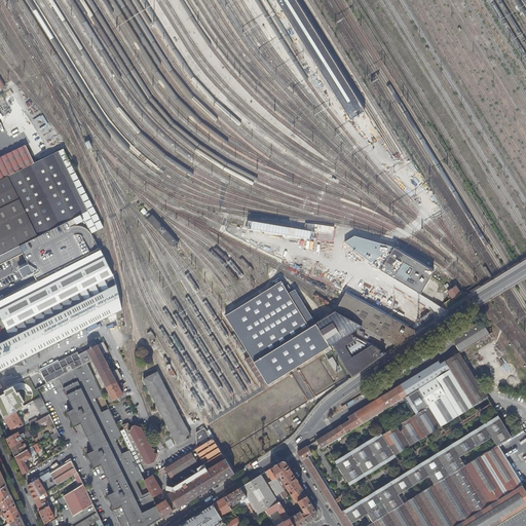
[(276,0),(350,119),(365,111),(295,0),(276,0)]
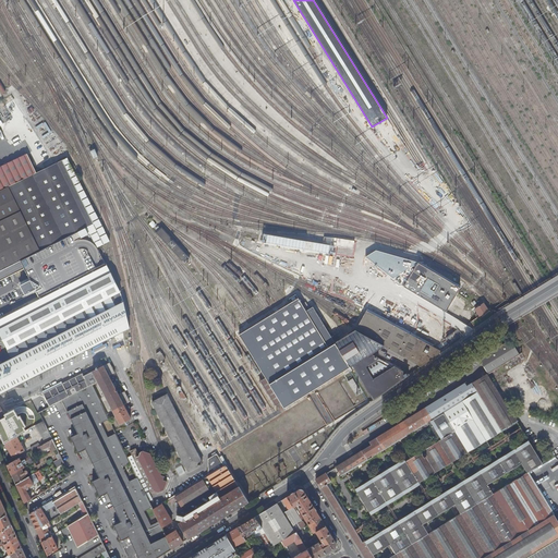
[(43,164),(51,158),(14,100),(7,105),(43,164)]
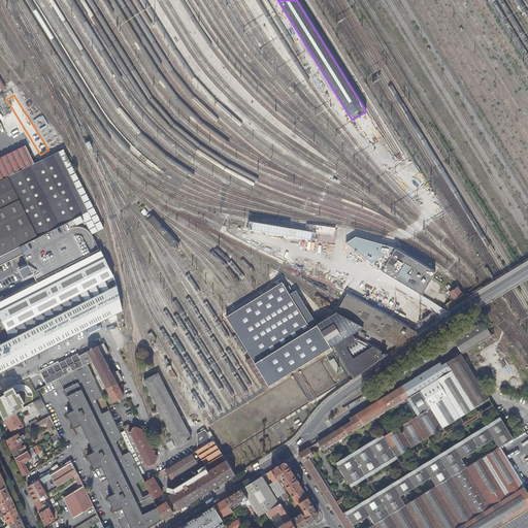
[(0,159),(0,180),(35,163),(27,146),(0,159)]
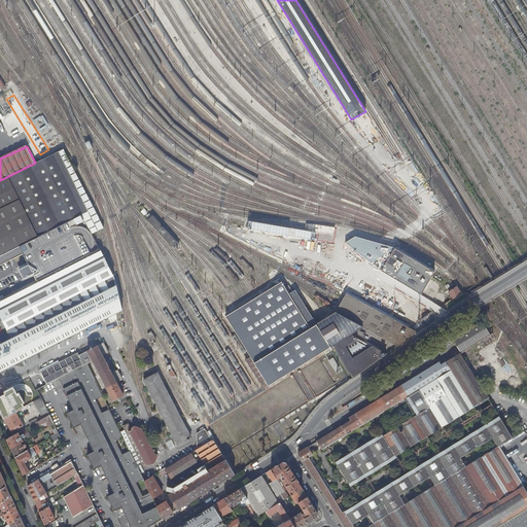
[(86,221),(94,235),(105,229),(98,215),(65,149),(55,153),(84,214),(81,215),(85,220),(86,220),(86,221)]
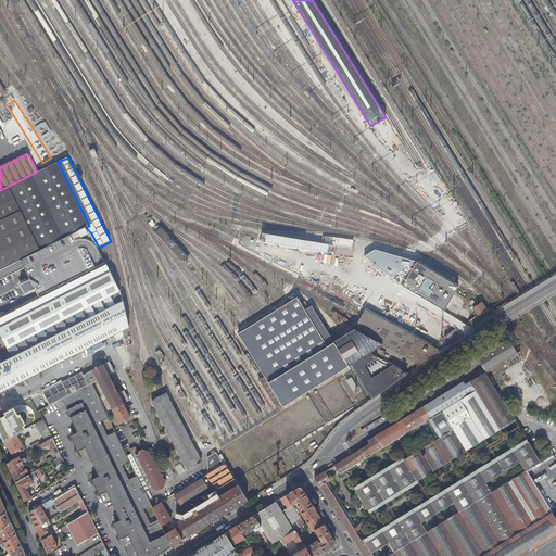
[(0,269),(21,260),(42,249),(45,248),(86,227),(89,226),(58,162),(37,172),(0,190),(0,269)]
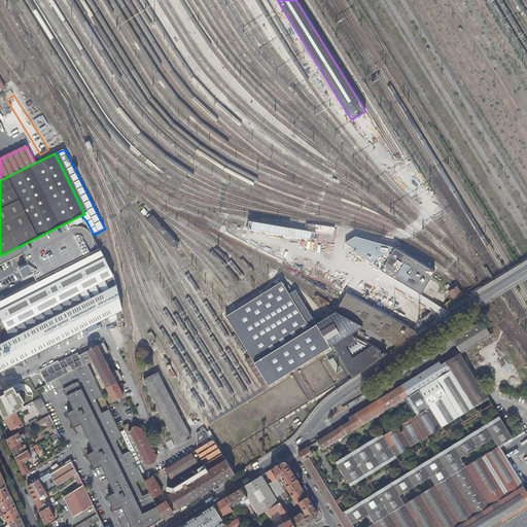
[(40,236),(20,246),(23,253),(26,259),(30,266),(21,271),(25,279),(34,275),(37,280),(56,271),(74,261),(78,259),(91,253),(101,248),(94,235),(86,221),(86,220),(85,220),(81,215),(42,235),(40,236)]
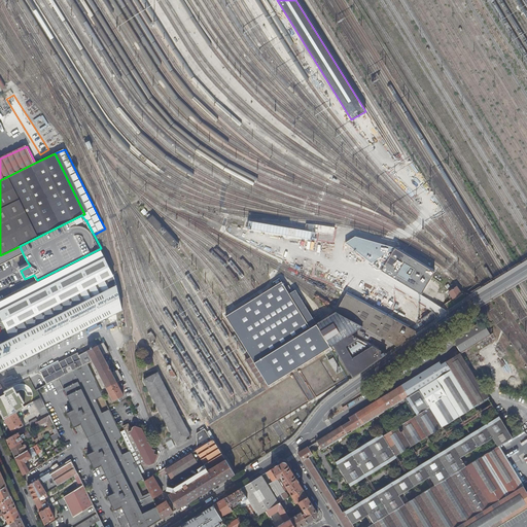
[(355,237),(346,242),(383,272),(421,294),(434,272),(394,248),(355,237)]
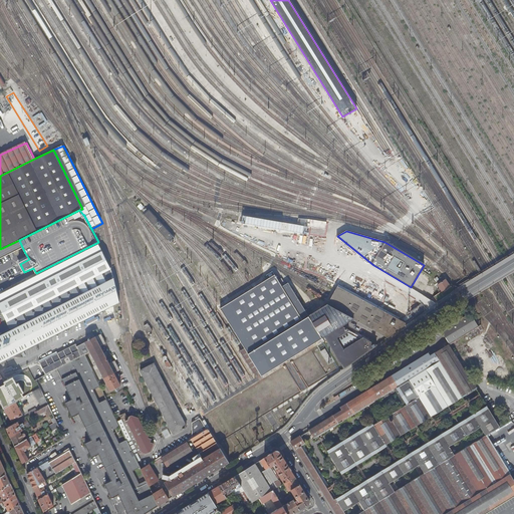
[(36,273),(0,291),(0,304),(12,328),(114,277),(112,269),(98,242),(88,247),(76,253),(72,255),(54,264),(36,273)]
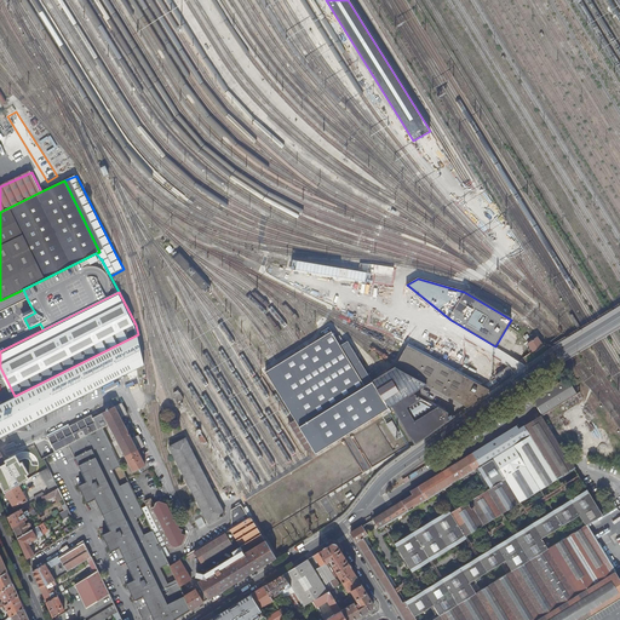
[(464,406),(487,390),(405,345),(402,350),(399,356),(395,362),(392,366),(383,372),(369,380),(344,340),(339,342),(334,332),(331,334),(326,327),(319,332),(321,336),(319,338),(313,342),(306,345),(300,349),(293,354),(288,356),(280,362),(269,368),(263,372),(313,452),(389,405),(412,443),(452,415),(409,392),(423,384),(464,406)]
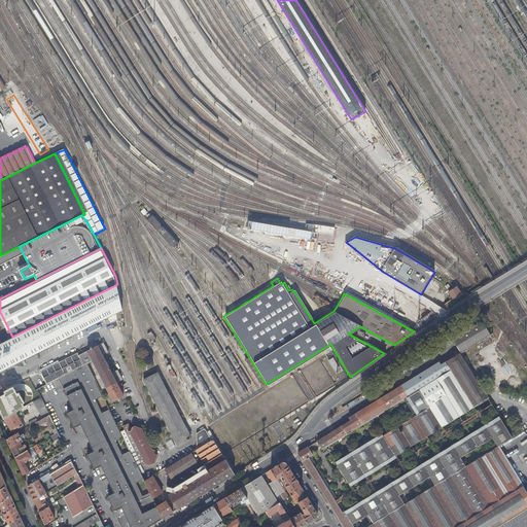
[(12,337),(0,343),(0,372),(123,310),(117,284),(12,337)]
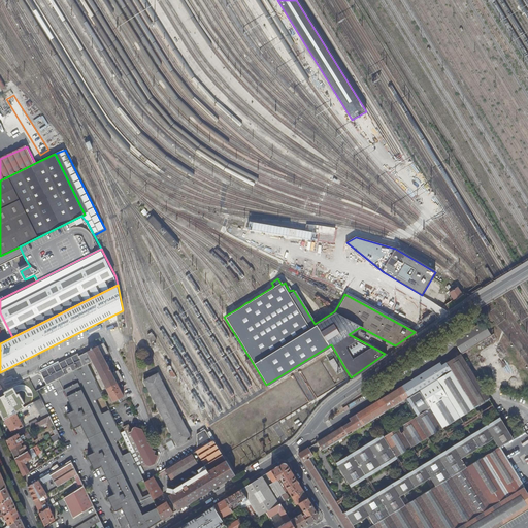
[(460,292),(456,286),(448,292),(451,295),(448,297),(451,300),(460,292)]
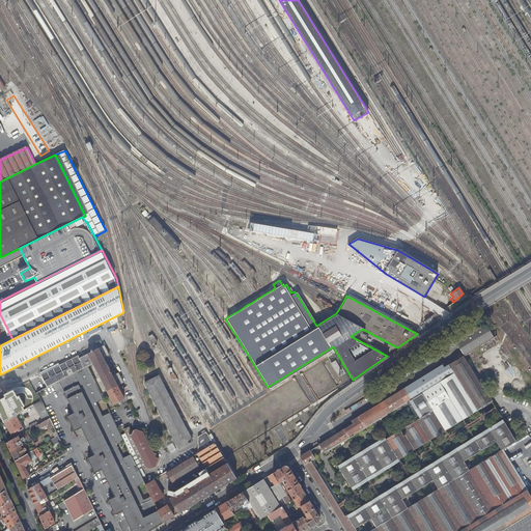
[(436,323),(431,317),(425,322),(428,327),(436,323)]
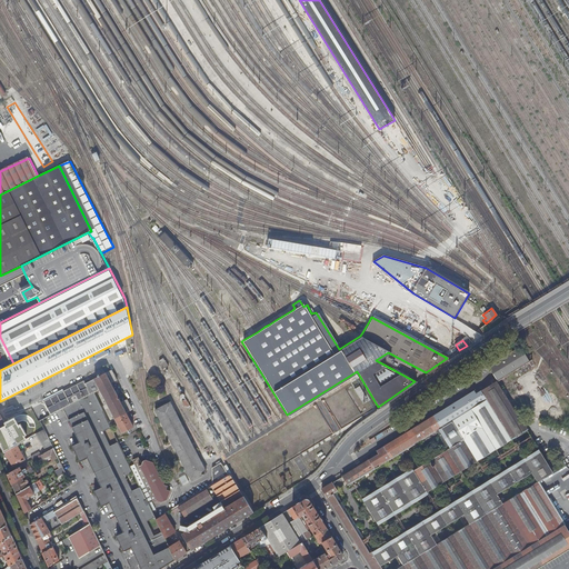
[(488,367),(497,382),(529,362),(520,347),(488,367)]
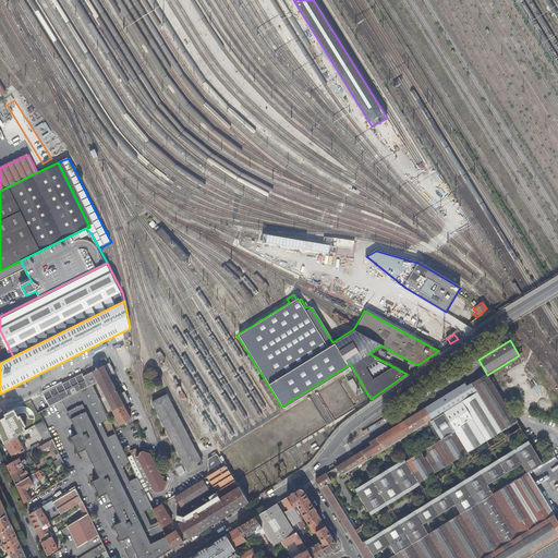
[(160,350),(155,353),(159,361),(165,359),(160,350)]
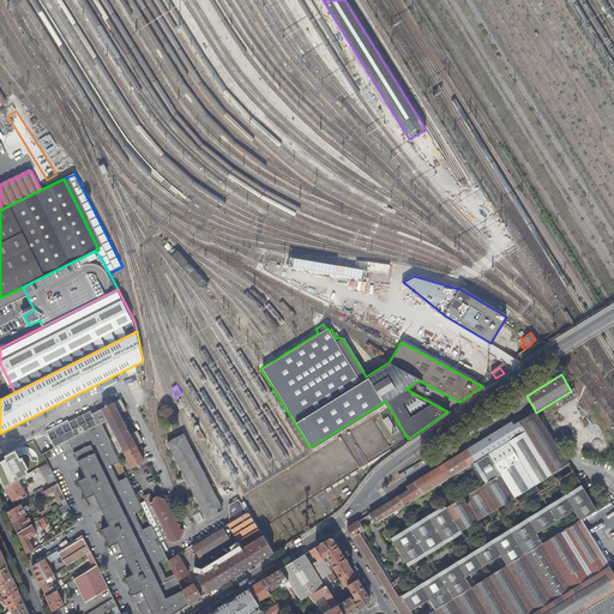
[(37,441),(44,455),(67,441),(102,425),(118,456),(124,452),(132,468),(144,461),(137,446),(143,443),(138,432),(131,435),(120,414),(127,410),(121,401),(92,415),(91,413),(37,441)]
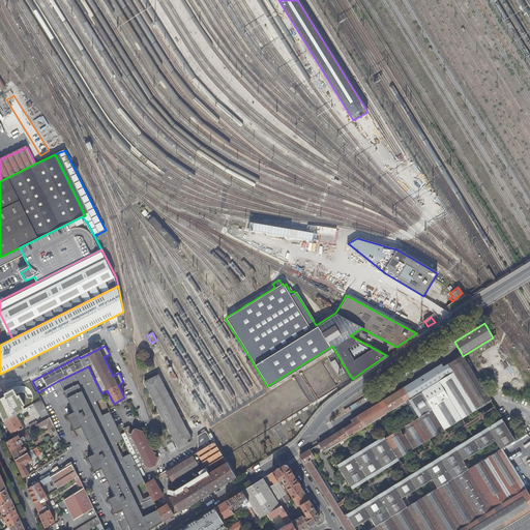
[(449,364),(477,409),(486,404),(491,401),(463,356),(454,361),(449,364)]
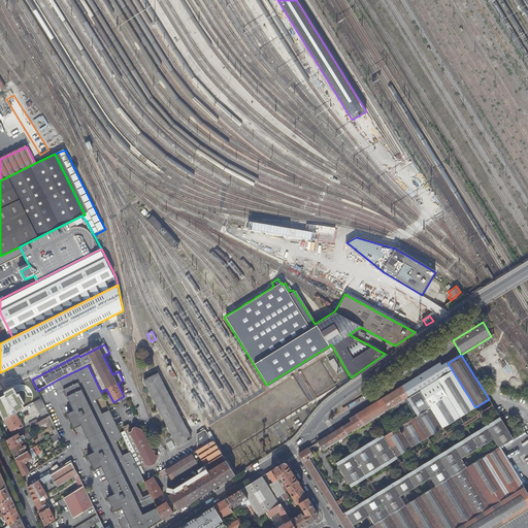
[(335,373),(339,371),(333,358),(329,360),(335,373)]
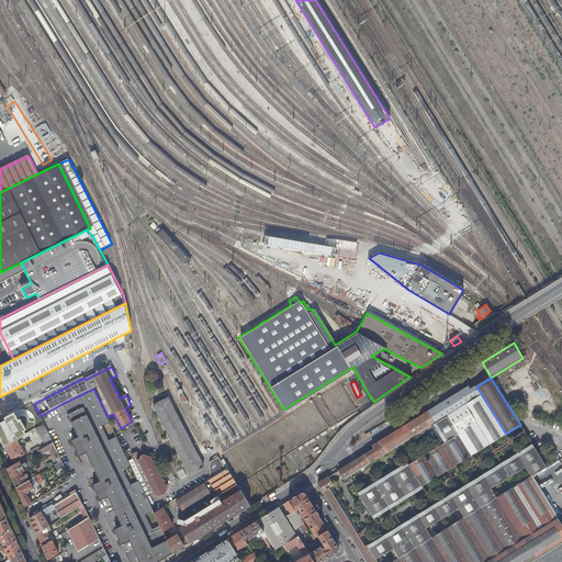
[(374,449),(339,471),(345,480),(436,423),(448,440),(360,495),(373,517),(506,434),(476,386),(470,390),(469,386),(427,413),(372,446),(374,449)]
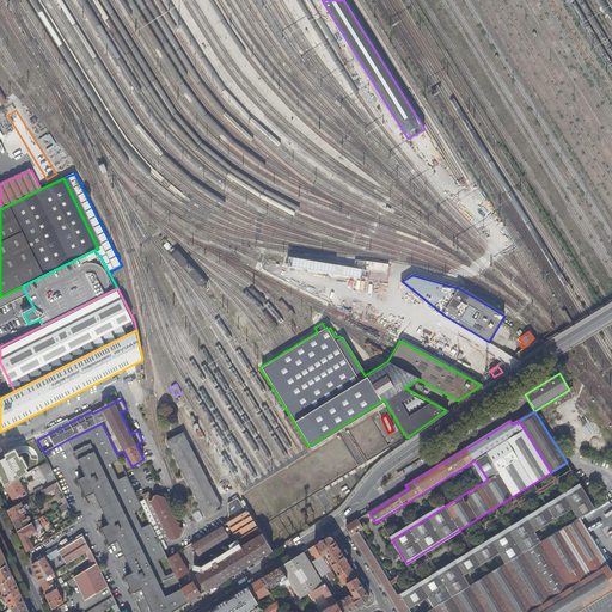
[(152,611),(171,611),(188,601),(182,588),(177,579),(173,571),(165,576),(158,561),(166,556),(151,524),(141,528),(133,512),(144,507),(141,502),(140,502),(127,476),(117,479),(110,464),(120,459),(117,454),(102,423),(67,440),(79,464),(85,476),(77,479),(85,496),(93,493),(109,524),(101,528),(109,545),(117,540),(133,571),(124,576),(133,593),(141,588),(152,611)]
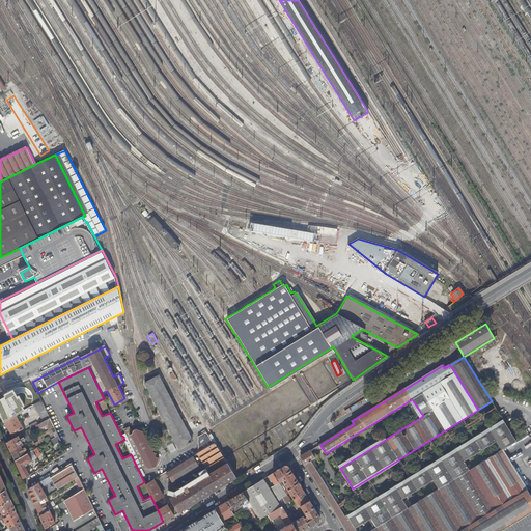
[(179,448),(193,441),(160,376),(146,384),(179,448)]
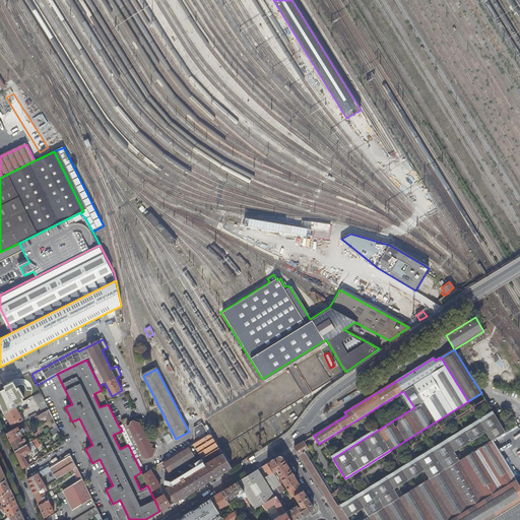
[(26,389),(22,380),(12,386),(16,394),(26,389)]
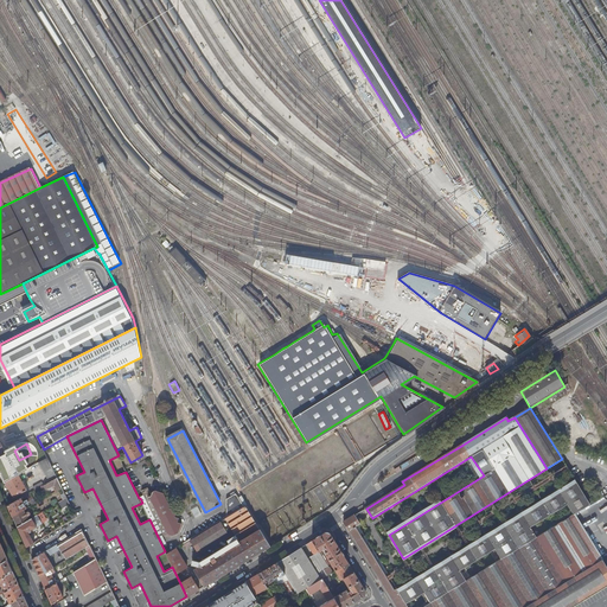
[(57,478),(48,459),(39,464),(49,483),(57,478)]
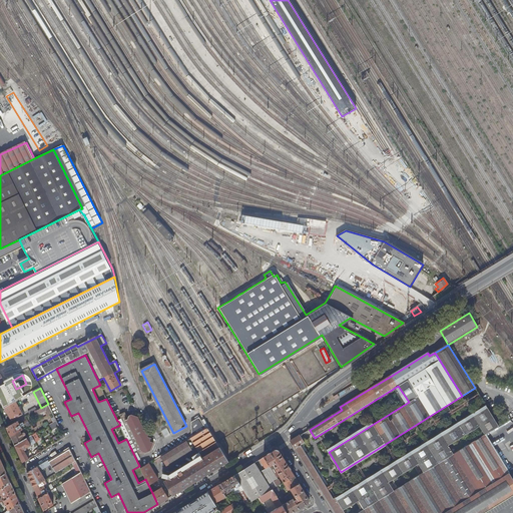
[(396,391),(393,393),(399,402),(402,400),(396,391)]
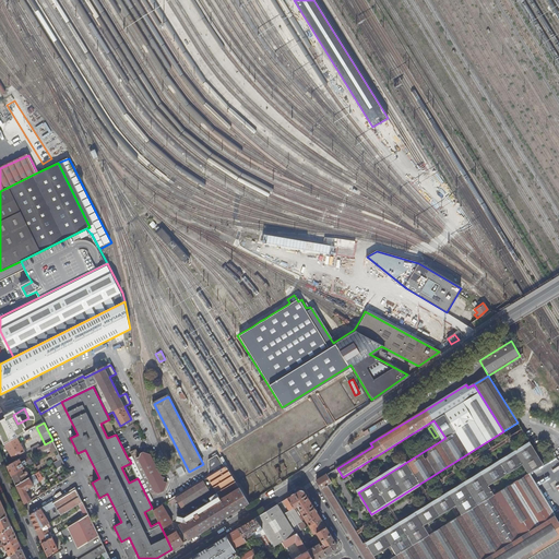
[(25,451),(16,438),(4,444),(12,459),(25,451)]
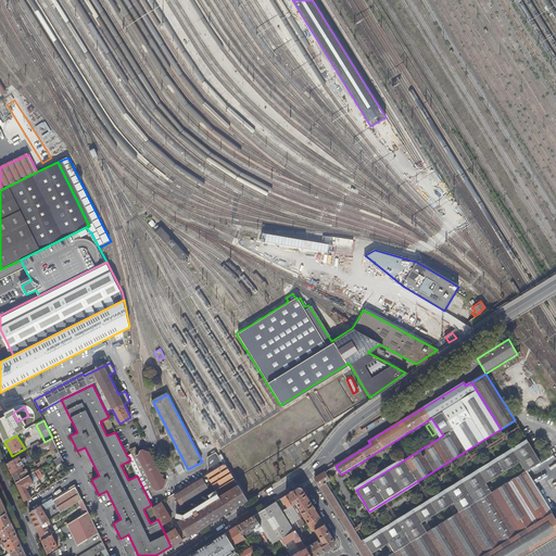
[(57,447),(52,438),(45,442),(40,445),(42,449),(48,445),(49,446),(50,446),(52,449),(50,450),(51,451),(57,447)]
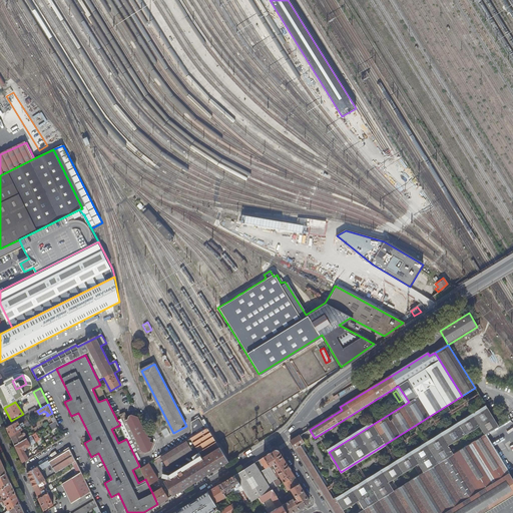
[(487,407),(406,458),(338,500),(332,491),(330,492),(325,495),(335,512),(344,512),(342,509),(357,500),(362,508),(354,512),(483,512),(512,495),(512,478),(510,473),(509,474),(485,436),(454,454),(448,445),(479,426),(485,435),(499,426),(487,407)]
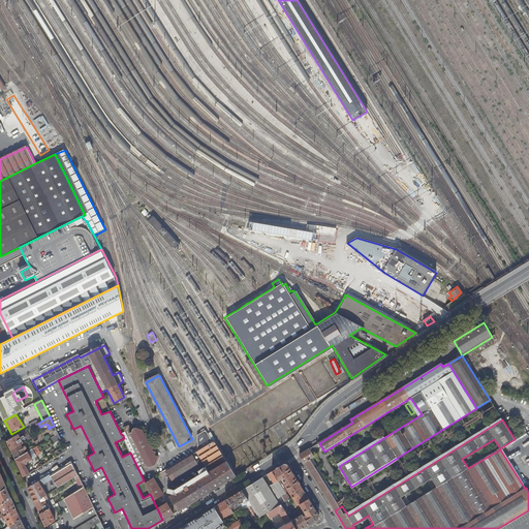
[(129,425),(124,428),(143,467),(147,465),(151,467),(156,464),(159,457),(156,456),(157,453),(153,450),(155,447),(151,446),(153,442),(149,441),(144,430),(135,428),(133,429),(133,430),(132,430),(129,425)]
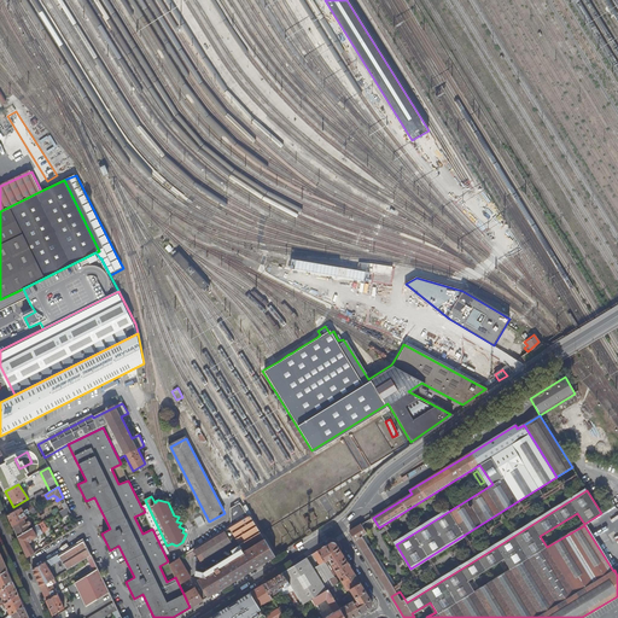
[(240,522),(250,516),(244,506),(242,507),(237,507),(235,505),(232,507),(240,522)]
